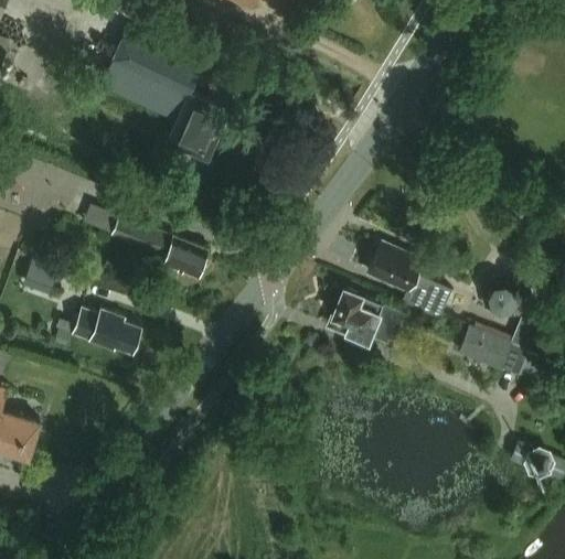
[(254,0),(300,0),(304,2),(305,0),(226,0),(248,12),(254,0)]
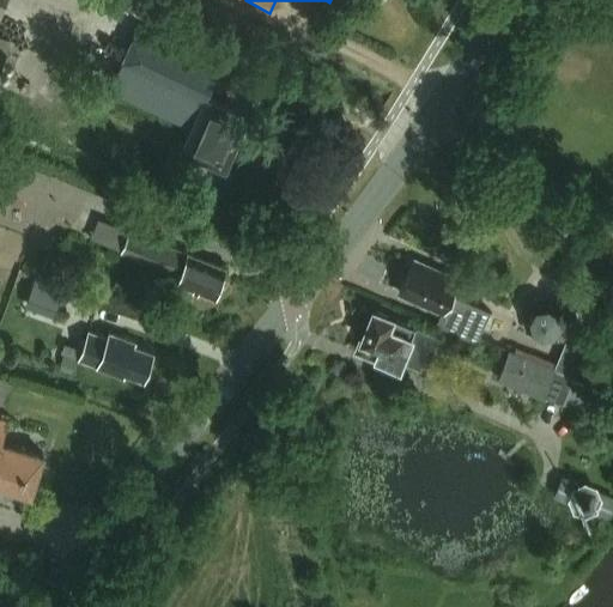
[(180,153),(181,153),(176,164),(204,177),(208,167),(225,174),(249,121),(205,101),(219,68),(138,31),(109,93),(190,131),(180,153)]
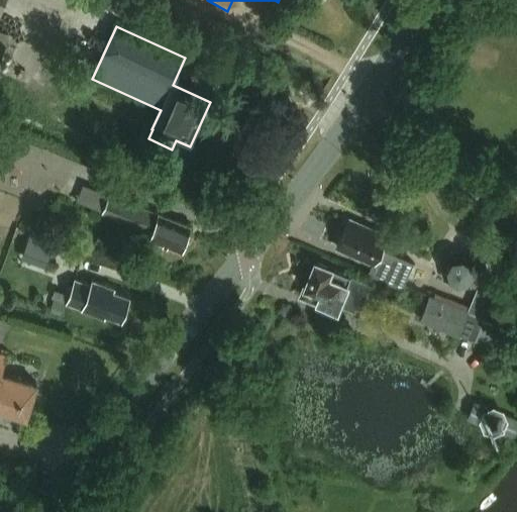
[(0,61),(9,38),(0,34),(0,61)]
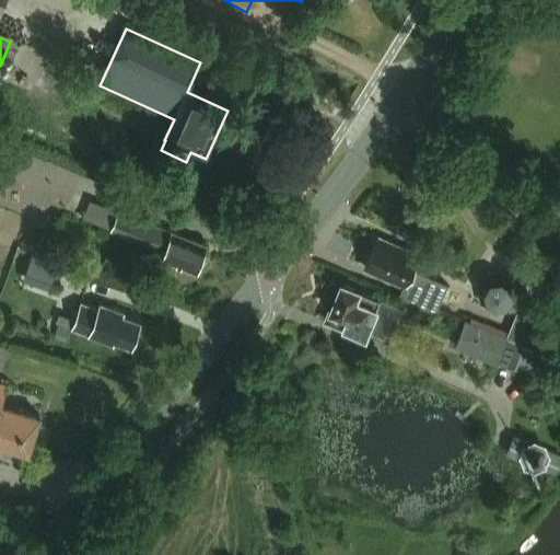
[(82,221),(112,232),(112,233),(164,254),(161,262),(162,263),(164,266),(170,269),(174,267),(195,275),(206,249),(90,204),(82,221)]
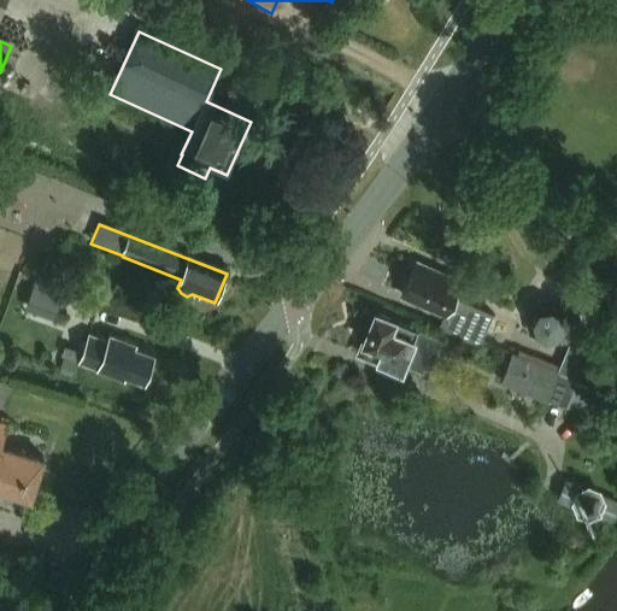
[(494,315),(453,299),(459,283),(416,266),(401,299),(445,317),(440,329),(481,346),(494,315)]
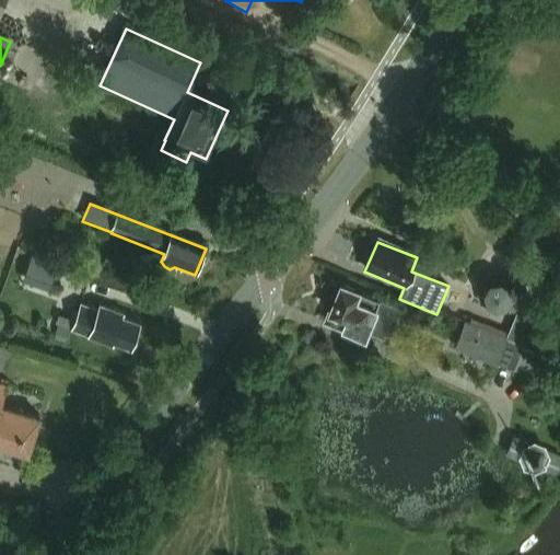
[(37,256),(27,280),(55,291),(65,267),(37,256)]
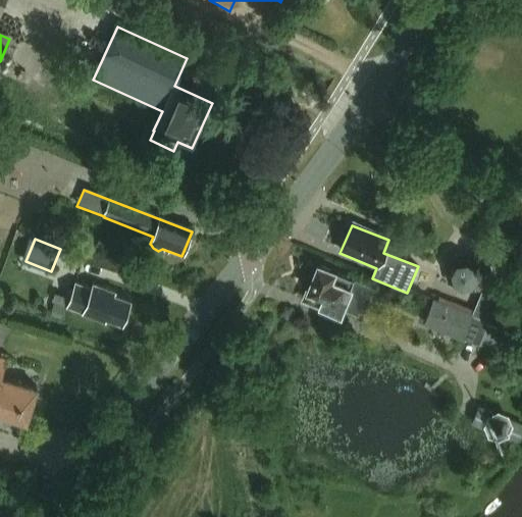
[(452,258),(445,269),(448,286),(460,294),(474,291),(481,279),(478,264),(466,256),(452,258)]
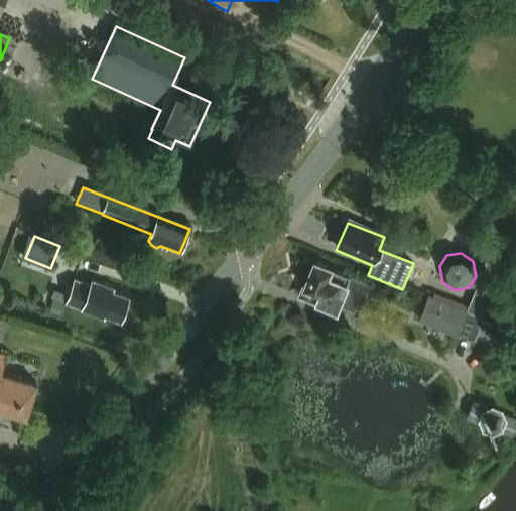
[(313,265),(298,298),(334,313),(337,307),(351,313),(353,310),(357,311),(364,296),(359,294),(362,286),(313,265)]
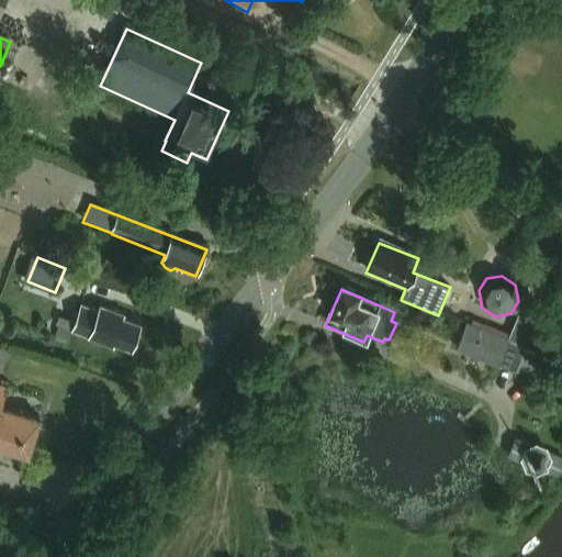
[(113,347),(114,344),(132,351),(141,327),(122,320),(123,316),(99,308),(97,313),(80,308),(71,332),(113,347)]
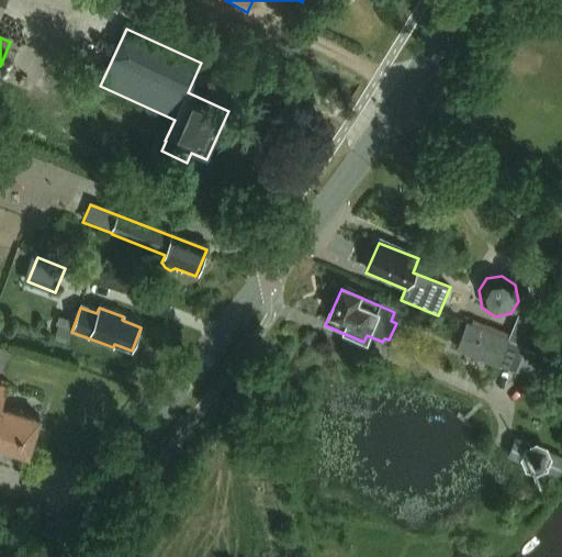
[(467,325),(457,353),(498,369),(498,368),(508,343),(509,342),(467,325)]
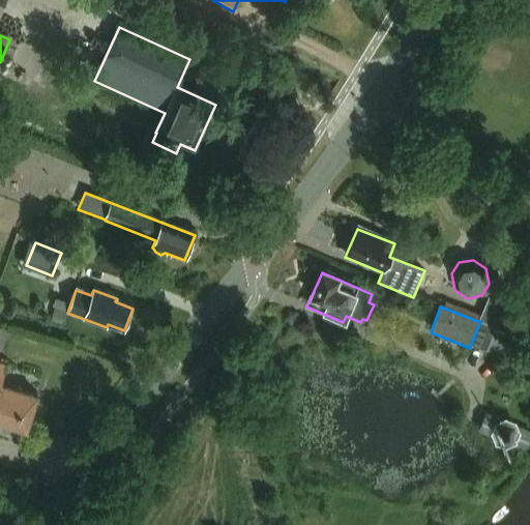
[(470,347),(487,353),(487,351),(495,331),(496,329),(479,323),(470,347)]
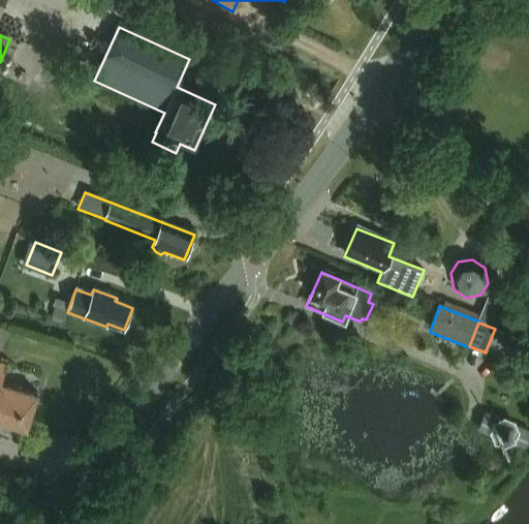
[(494,331),(486,350),(503,357),(510,337),(494,331)]
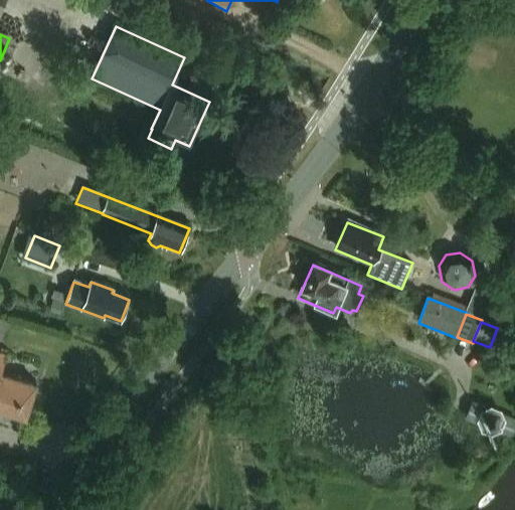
[(0,409),(25,417),(35,383),(1,373),(6,356),(0,354),(0,409)]
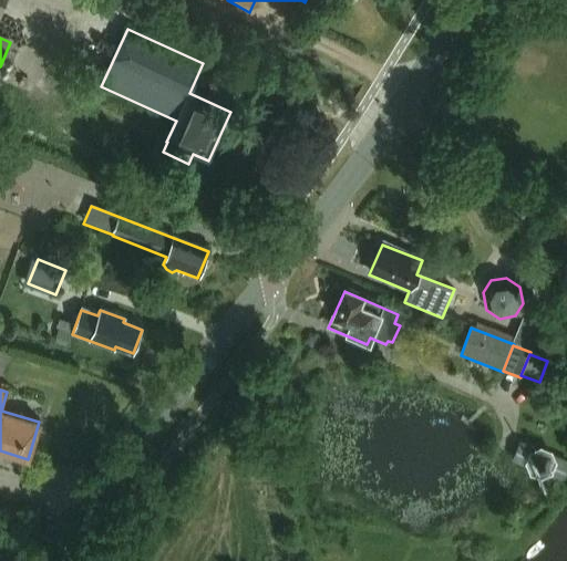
[(511,463),(563,485),(566,473),(566,464),(518,444),(511,463)]
